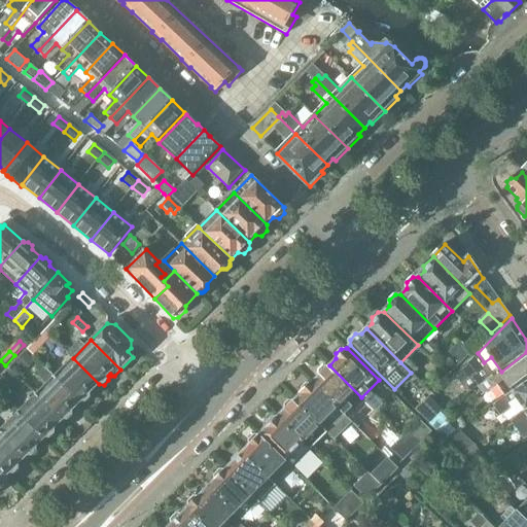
[(526,352),(501,372),(488,381),(493,388),(497,385),(505,396),(526,381),(526,352)]
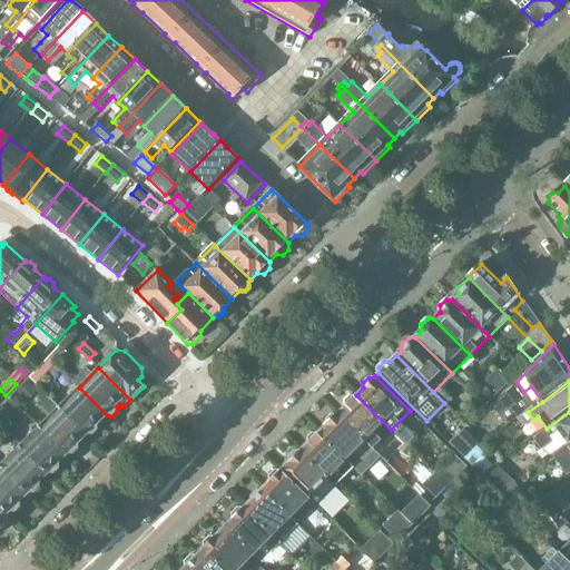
[(79,387),(59,406),(88,435),(92,435),(97,431),(97,426),(107,415),(79,387)]
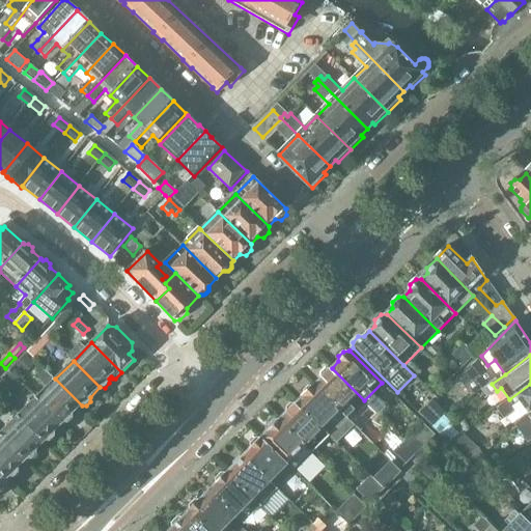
[(332,368),(331,368),(326,368),(322,373),(322,379),(314,385),(347,418),(364,400),(332,368)]
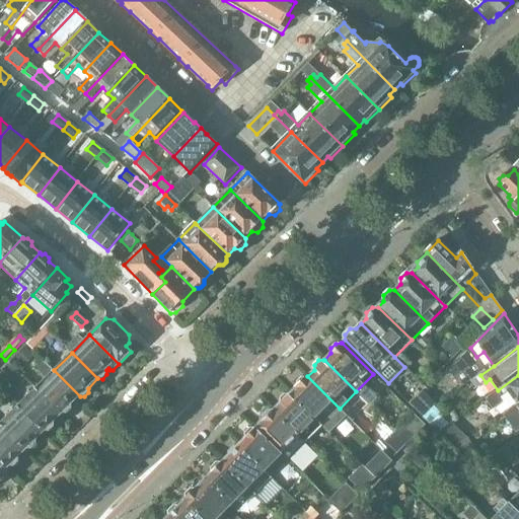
[(54,370),(35,388),(62,415),(62,414),(67,415),(71,410),(71,405),(80,396),(54,370)]
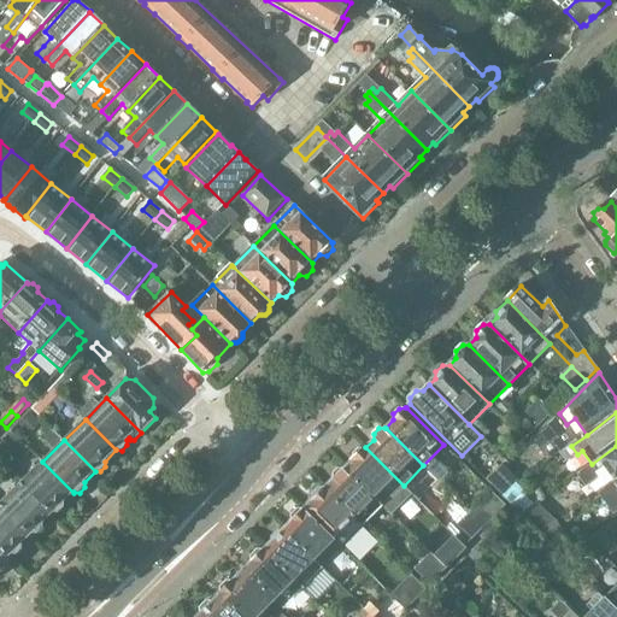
[(616,446),(592,464),(577,475),(586,487),(600,476),(607,487),(607,486),(616,479),(616,446)]
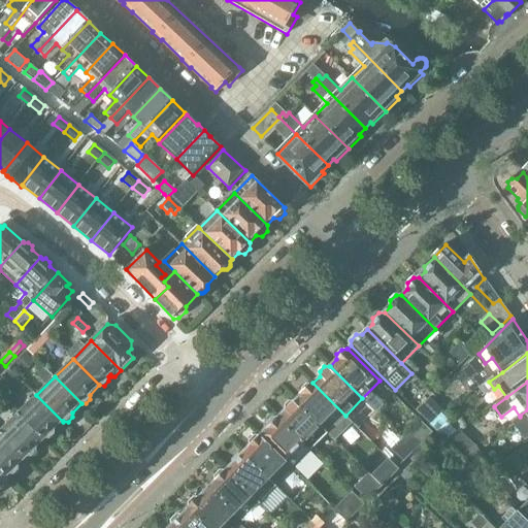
[(312,383),(312,384),(307,384),(302,389),(302,394),(295,400),(328,433),(345,416),(312,383)]
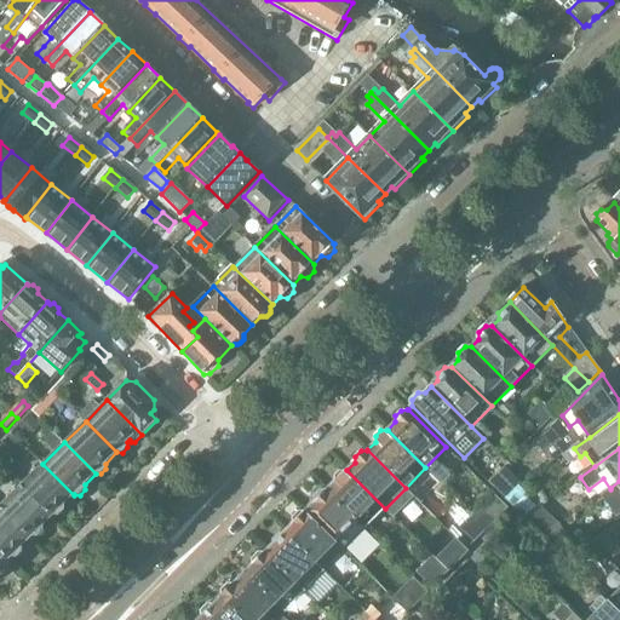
[(42,464),(22,484),(53,516),(58,516),(64,511),(63,505),(74,495),(42,464)]
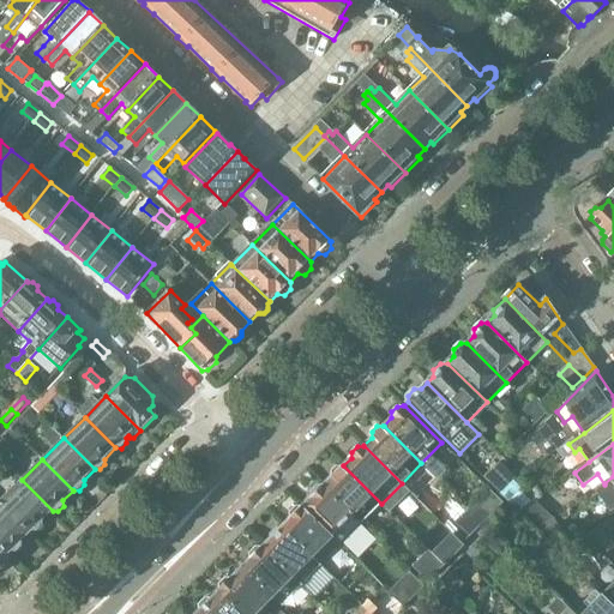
[(343,465),(343,467),(337,467),(331,473),(331,477),(324,486),(361,523),(381,504),(343,465)]
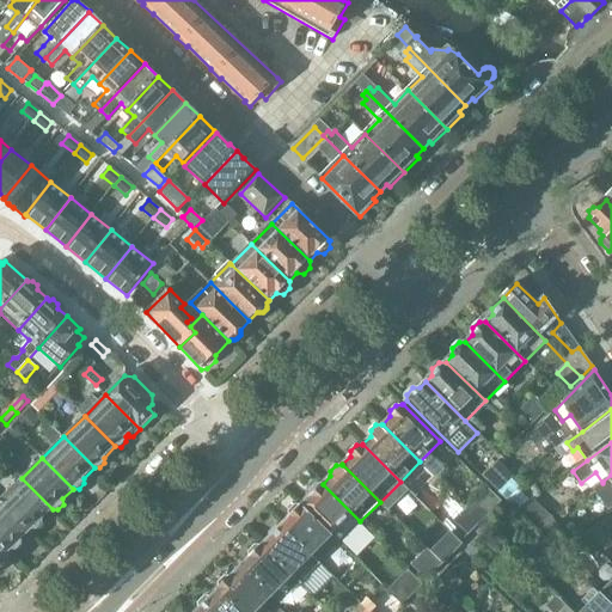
[(611,475),(603,482),(593,489),(609,512),(611,508),(611,475)]
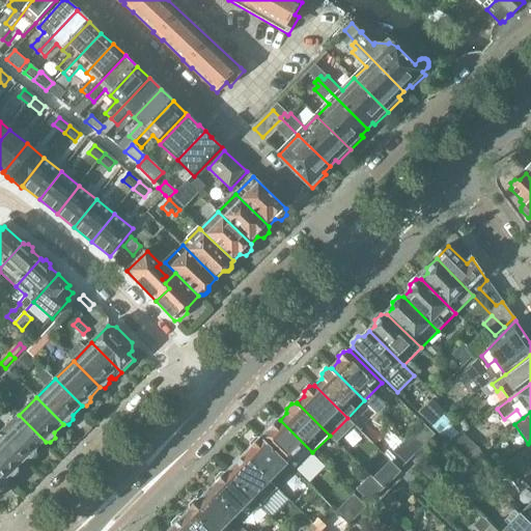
[(19,415),(0,434),(27,460),(27,459),(32,460),(36,455),(36,451),(46,442),(19,415)]
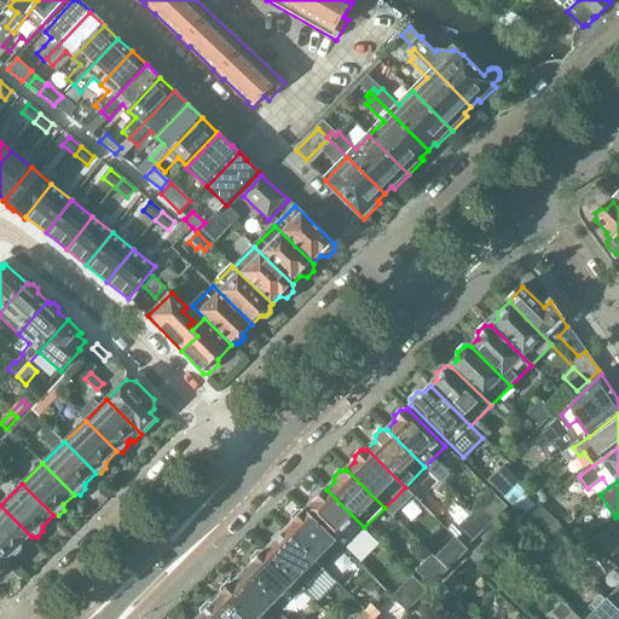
[(314,502),(306,510),(343,549),(364,527),(327,490),(325,491),(319,491),(314,496),(314,502)]
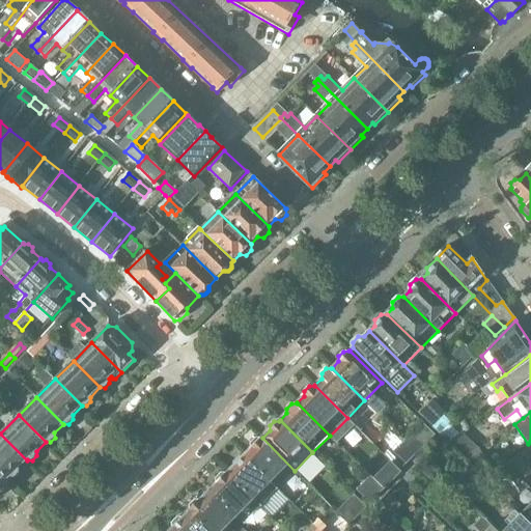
[(417,453),(436,436),(422,423),(404,441),(417,453)]
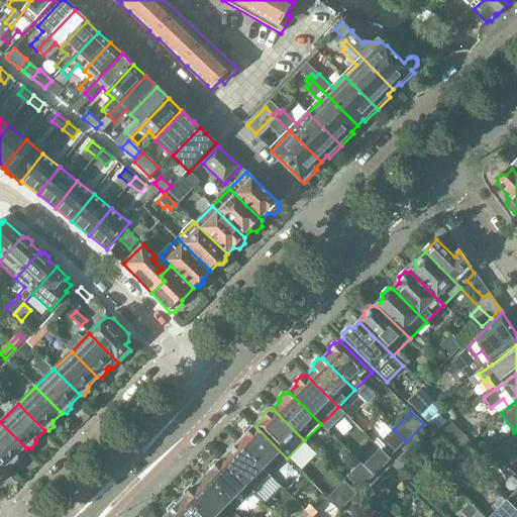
[(0,422),(0,457),(8,467),(9,464),(13,466),(18,460),(18,456),(26,448),(0,422)]
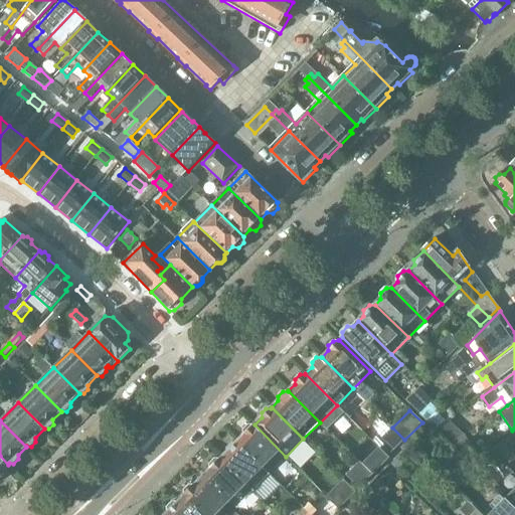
[(243,436),(236,443),(270,475),(287,457),(286,457),(254,424),(253,425),(249,424),(243,431),(243,436)]
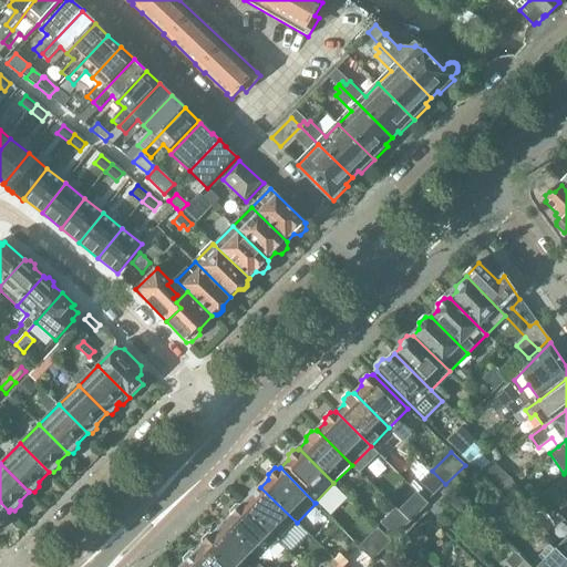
[(420,483),(433,496),(445,484),(432,471),(420,483)]
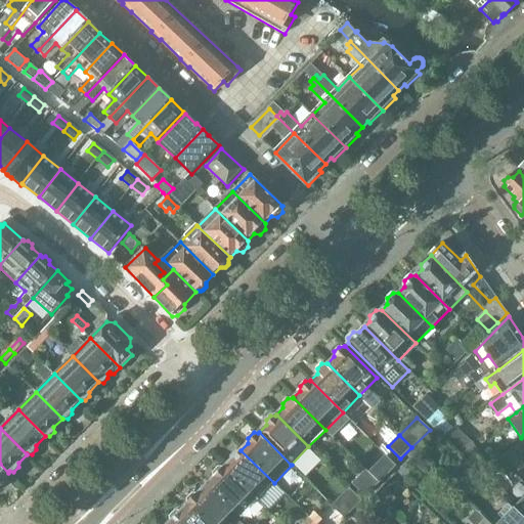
[(232,459),(224,467),(257,500),(274,483),(241,450),(239,451),(237,450),(230,456),(232,459)]
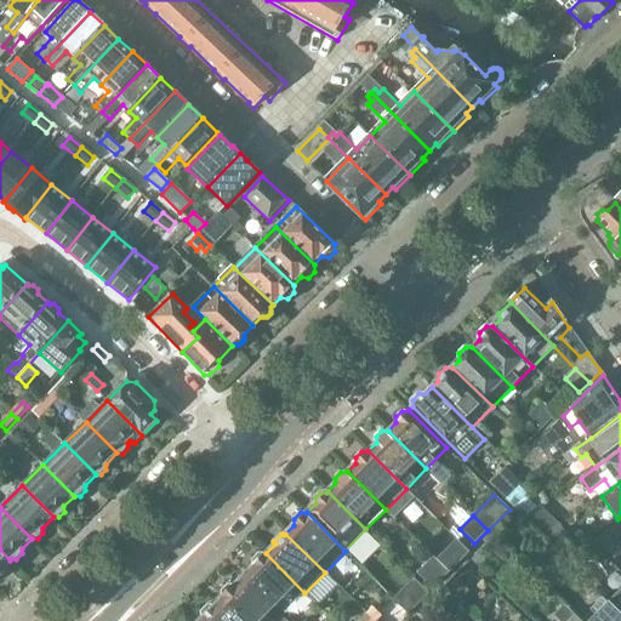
[(469,552),(457,541),(438,560),(449,573),(469,552)]
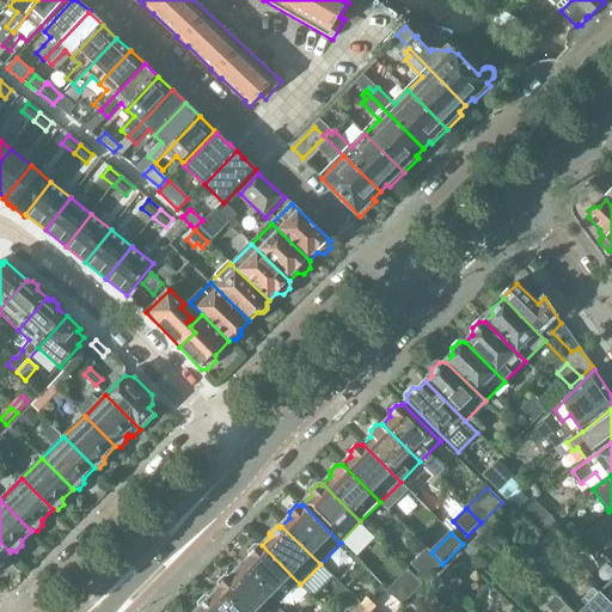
[(10,552),(0,542),(0,568),(11,557),(11,555),(10,552)]
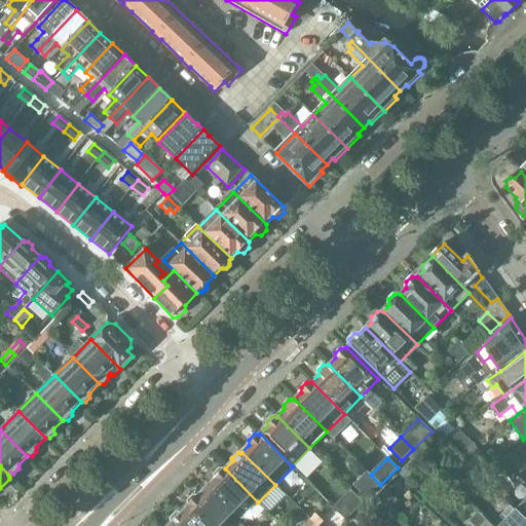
[(214,480),(208,486),(240,520),(258,502),(225,468),(220,468),(214,475),(214,480)]
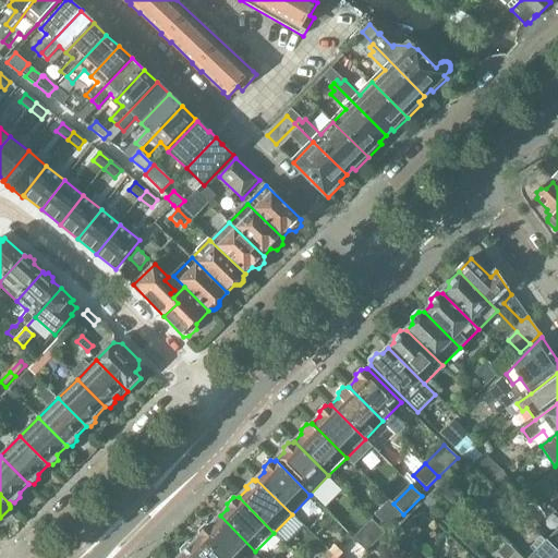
[(374,516),(388,530),(403,514),(393,504),(389,500),(374,516)]
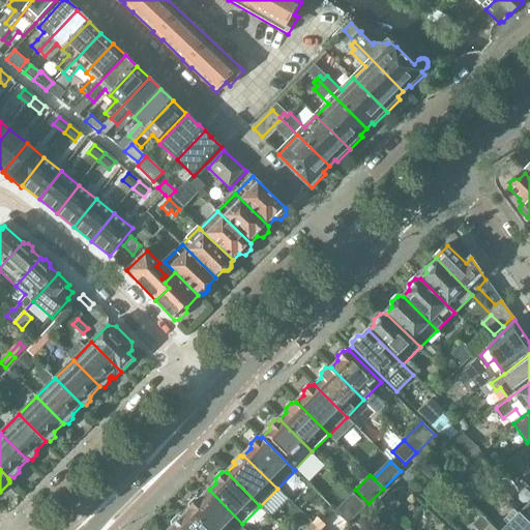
[(243,529),(233,520),(206,493),(200,499),(195,499),(189,505),(189,509),(209,529),(243,529)]
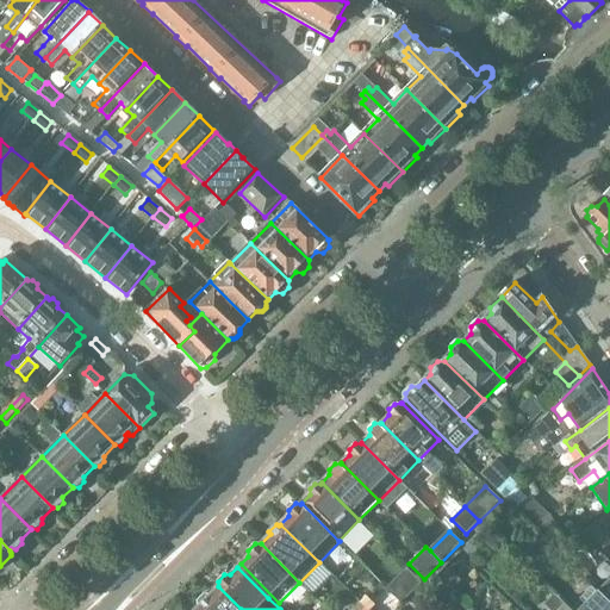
[(417,579),(408,570),(388,587),(399,597),(403,601),(408,595),(421,583),(417,579)]
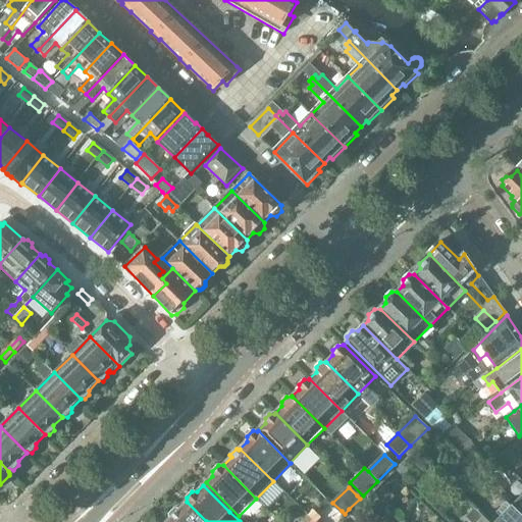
[(521,494),(512,506),(520,514),(521,515),(521,494)]
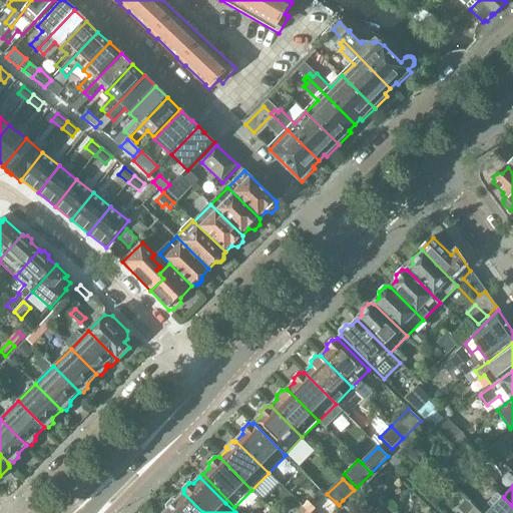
[(202,512),(183,493),(176,500),(172,500),(166,505),(166,510),(168,512),(202,512)]
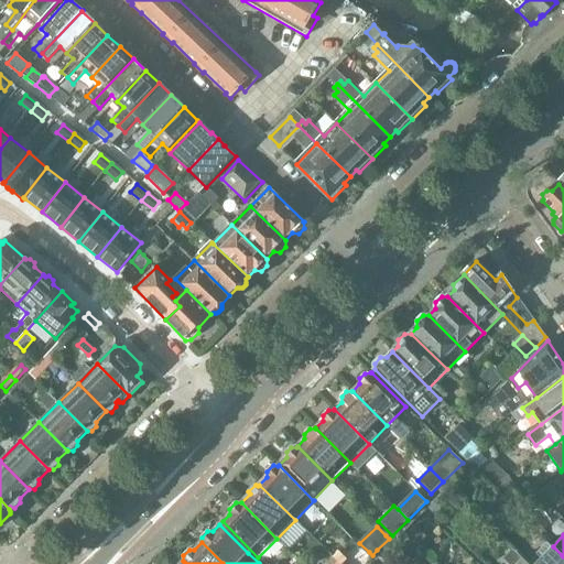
[(535,563),(563,563),(563,556),(562,555),(553,546),(535,563)]
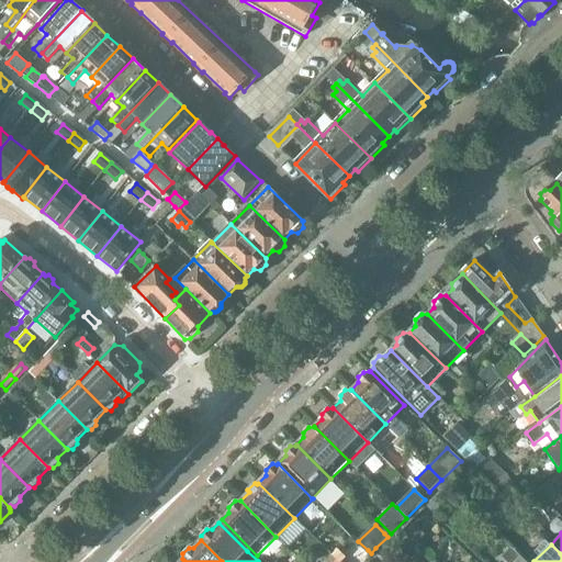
[(525,561),(510,548),(509,549),(502,557),(506,561),(525,561)]
